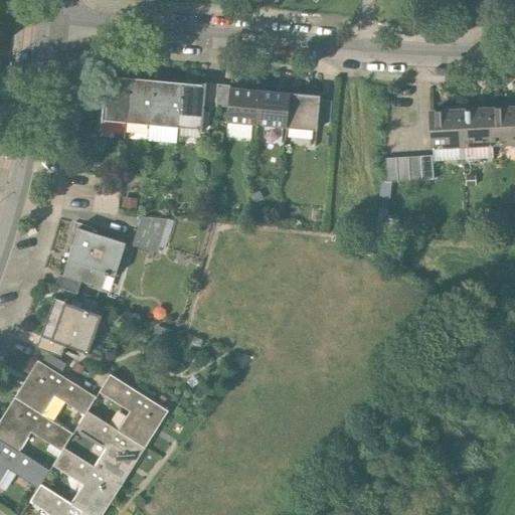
[(101,121),(126,123),(130,78),(105,76),(101,121)]
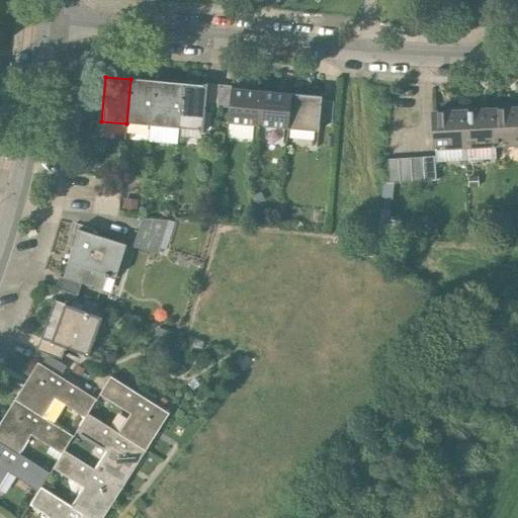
[(156,81),(131,79),(126,123),(152,125),(156,81)]
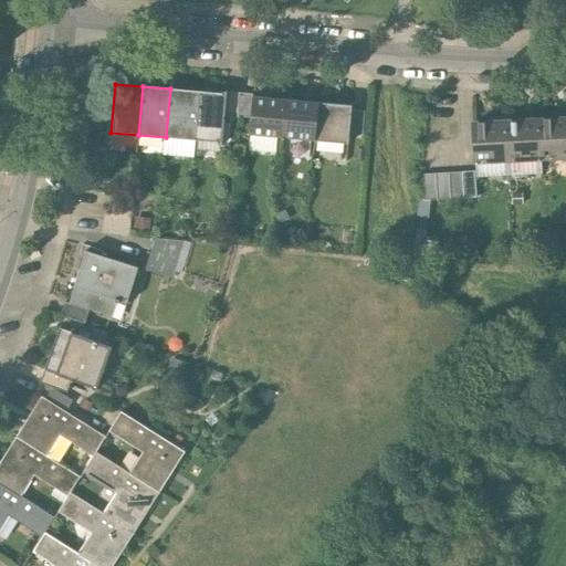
[(198,91),(170,88),(166,137),(194,139),(198,91)]
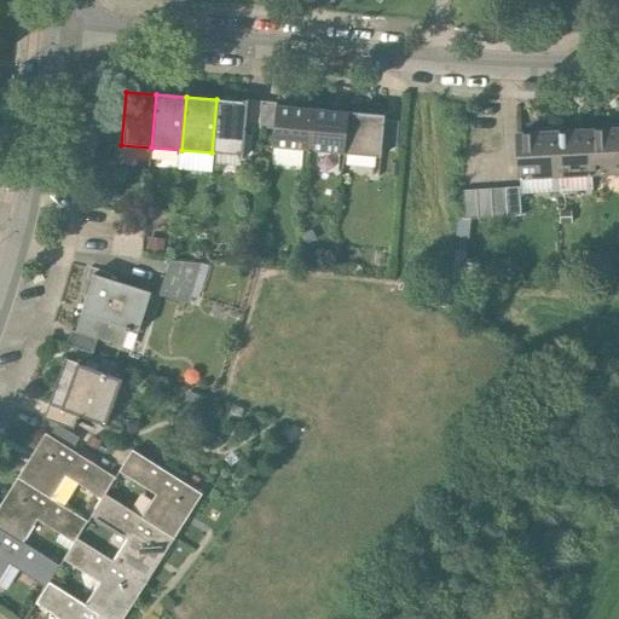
[(247,103),(217,99),(212,152),(242,156),(244,128),(247,103)]
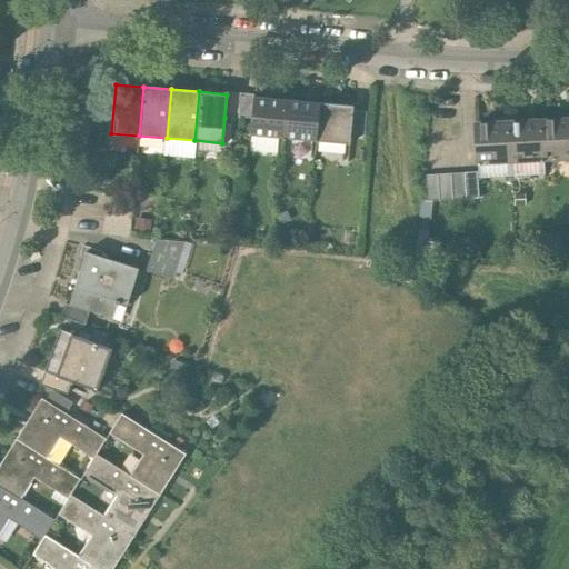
[(255,97),(227,95),(225,118),(252,120),(253,99),(255,97)]
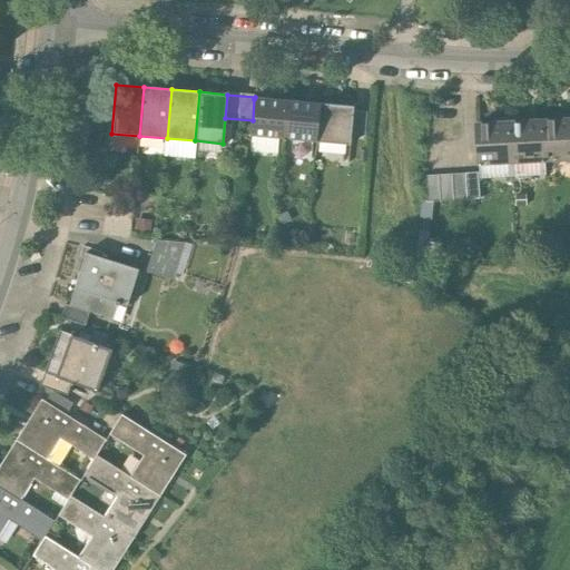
[(251,137),(283,139),(286,101),(254,99),(253,120),(251,137)]
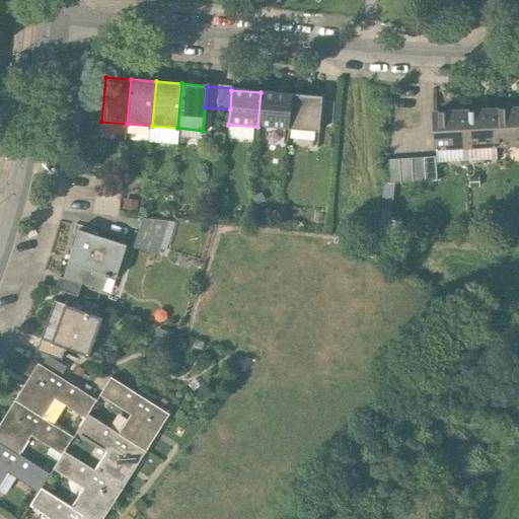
[(290,94),(261,92),(257,127),(287,130),(290,94)]
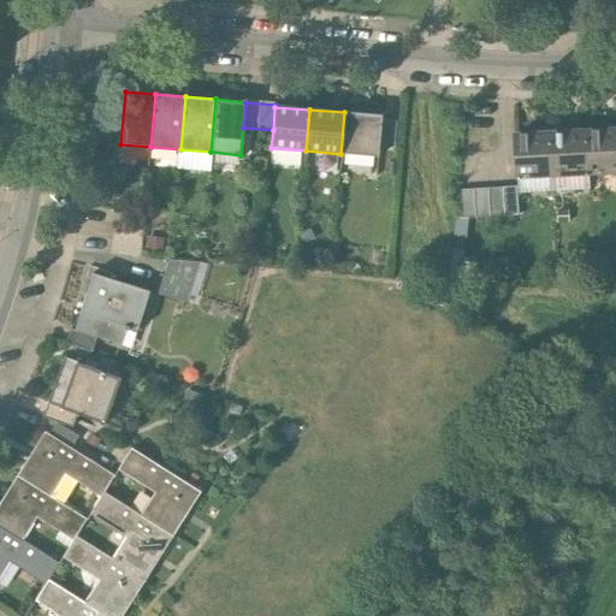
[(380,116),(344,112),(341,154),(377,157),(380,116)]
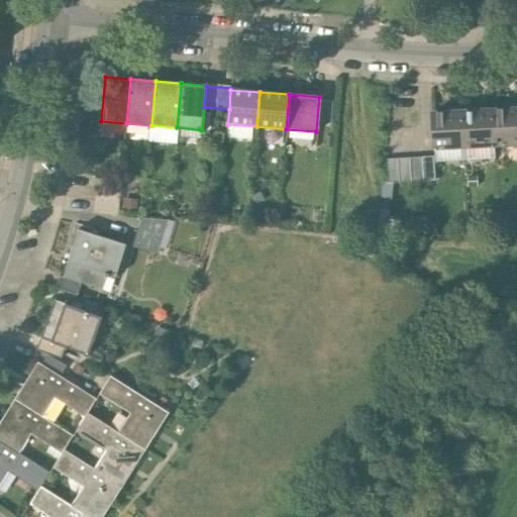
[(516,109),(491,111),(493,146),(516,144),(516,109)]
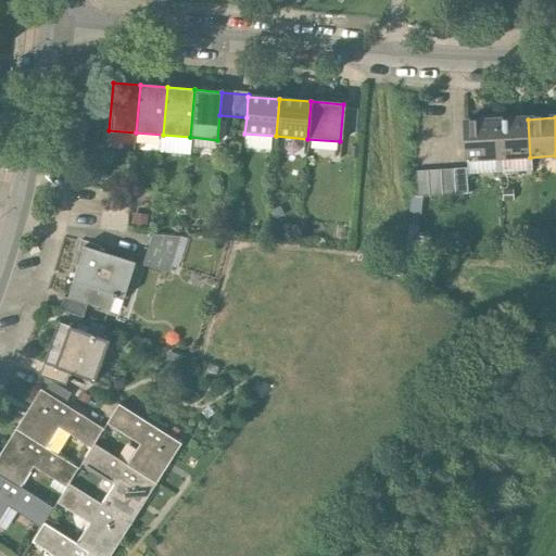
[(528,119),(495,121),(497,159),(530,158),(528,119)]
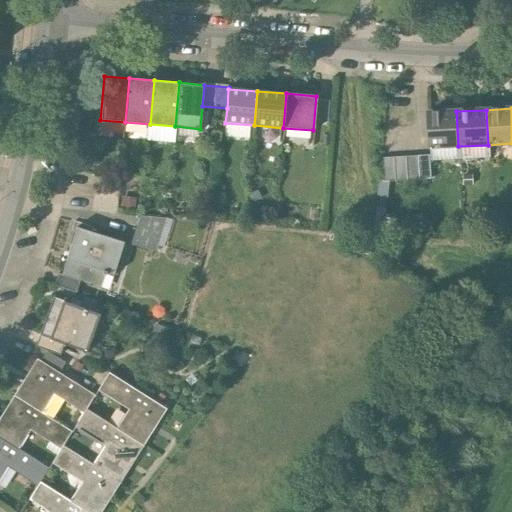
[(428,148),(458,146),(456,111),(426,113),(428,148)]
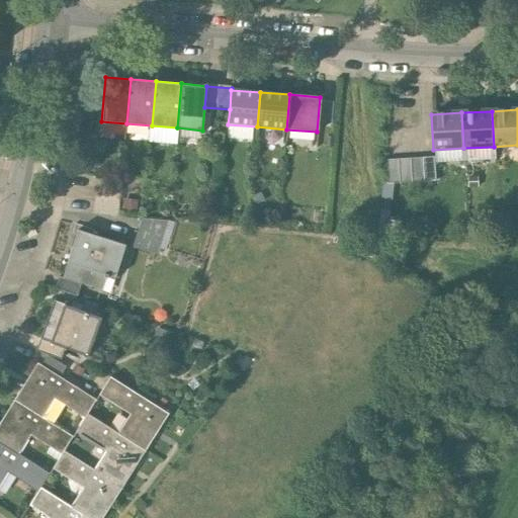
[(436,180),(434,159),(386,161),(389,183),(394,183),(436,180)]
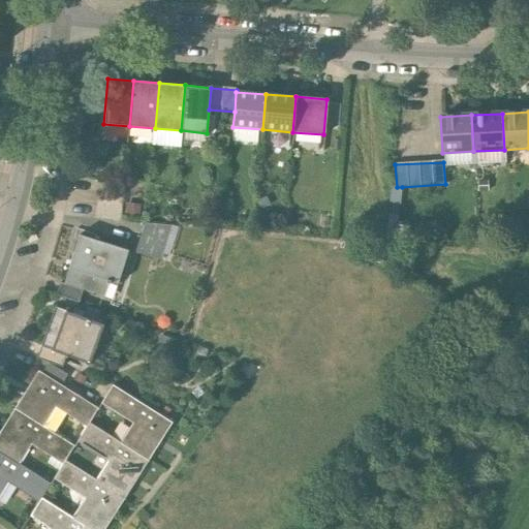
[(400,204),(402,187),(397,187),(392,188),(391,203),(400,204)]
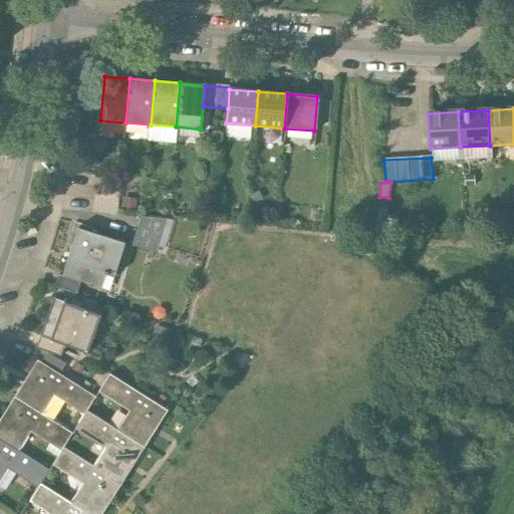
[(136,200),(122,199),(121,212),(135,213),(136,200)]
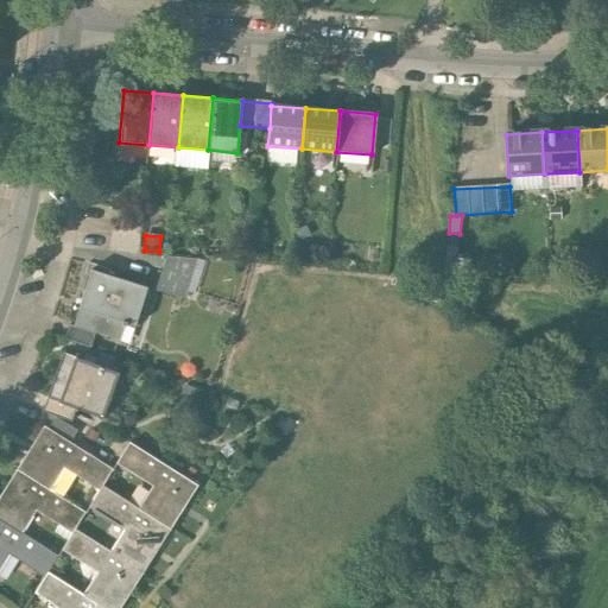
[(457,247),(447,247),(443,280),(453,282),(457,247)]
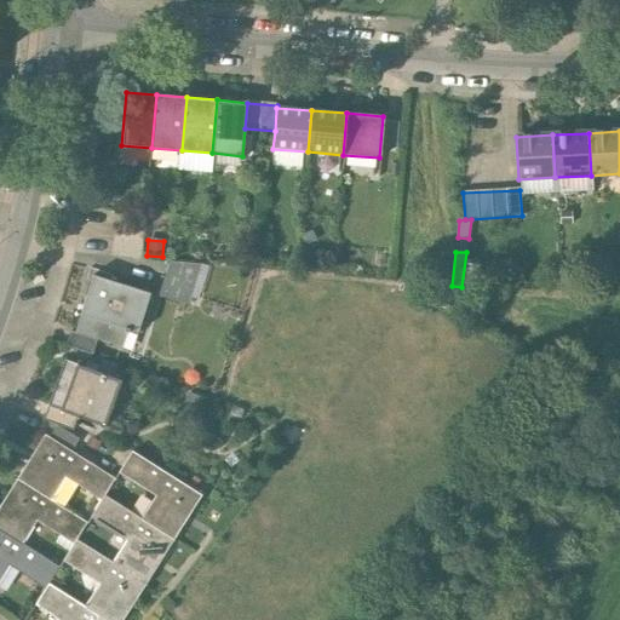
[(187,305),(200,265),(170,263),(159,296),(187,305)]
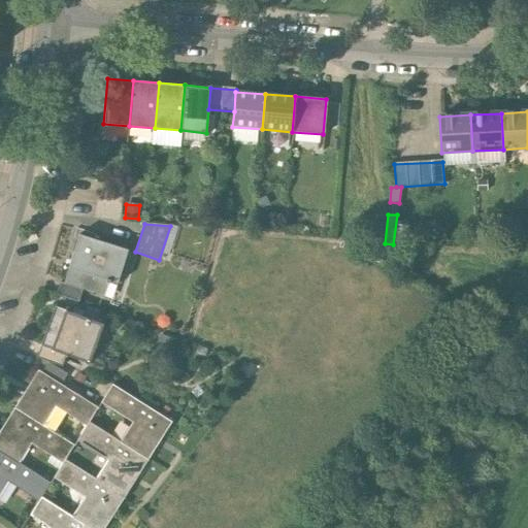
[(76,234),(71,251),(120,267),(126,251),(76,234)]
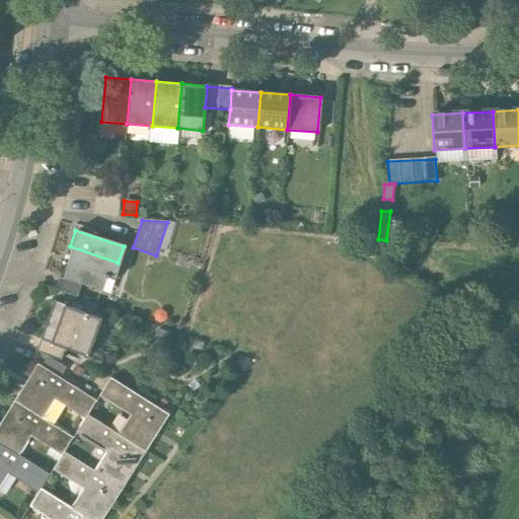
[(113,279),(118,263),(70,246),(64,264),(67,264),(106,277),(113,279)]
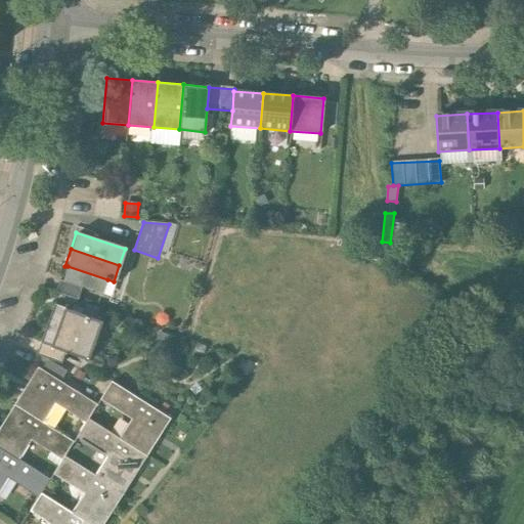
[(102,295),(107,279),(68,266),(62,281),(82,289),(102,295)]
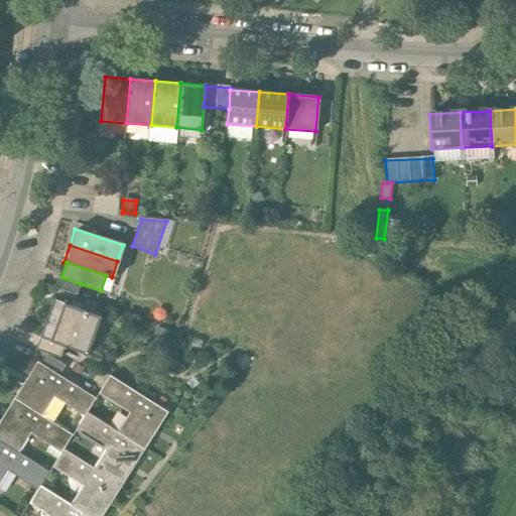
[(77,295),(81,284),(61,277),(57,276),(54,288),(77,295)]
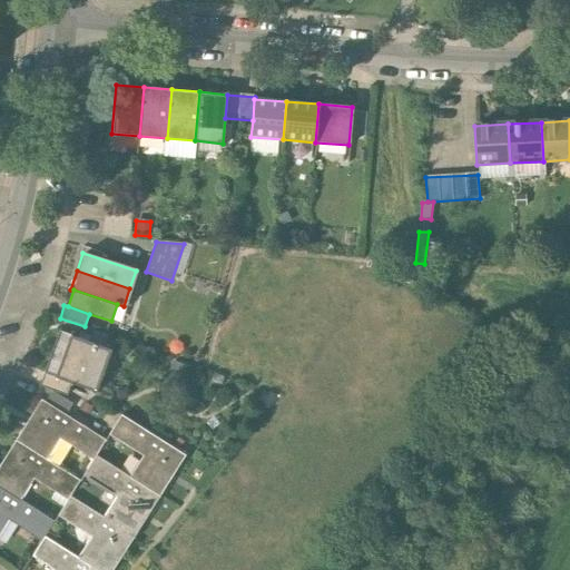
[(69,336),(55,377),(70,383),(94,392),(108,351),(69,336)]
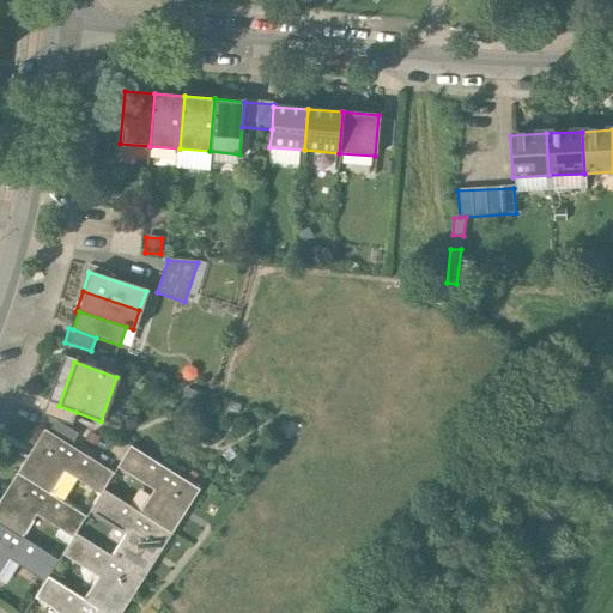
[(71,425),(76,412),(59,406),(48,402),(43,416),(71,425)]
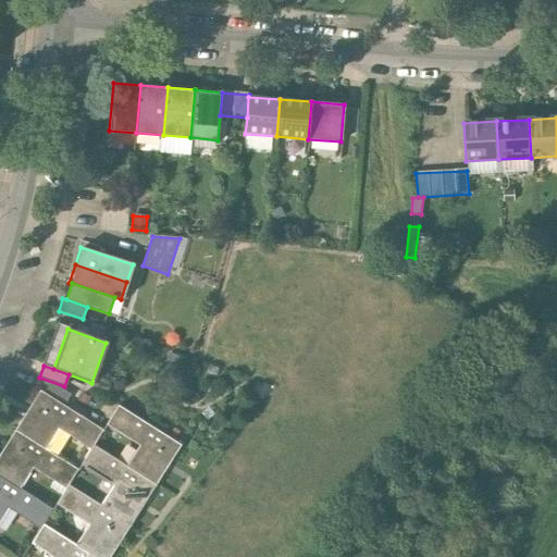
[(50,383),(44,394),(64,407),(71,396),(50,383)]
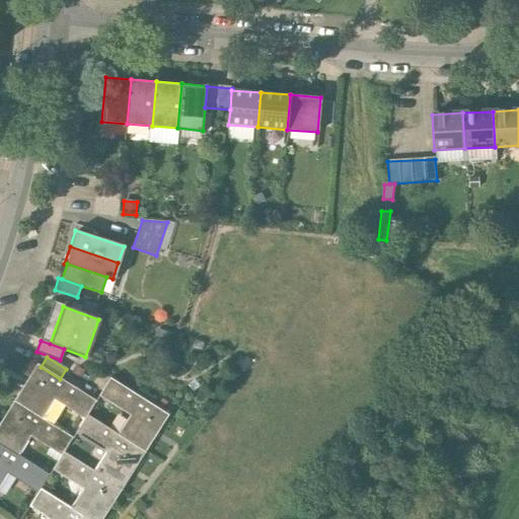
[(14,401),(42,419),(54,398),(84,419),(86,416),(95,401),(60,379),(41,367),(38,365),(14,401)]
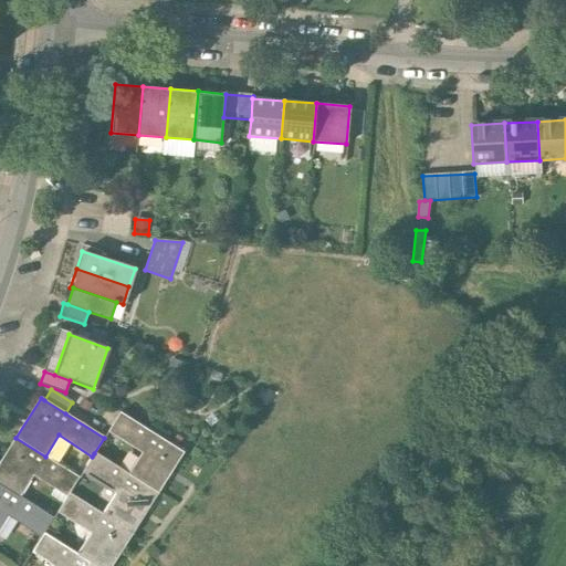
[(142,453),(127,475),(158,494),(184,453),(119,413),(107,432),(142,453)]
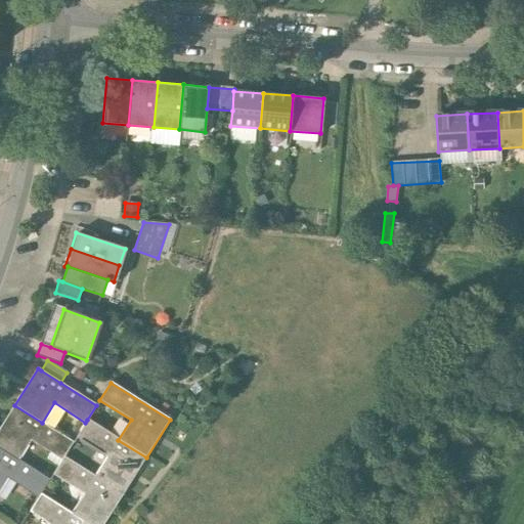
[(0,428),(0,448),(17,460),(31,440),(61,460),(63,457),(73,442),(42,423),(14,405),(0,428)]
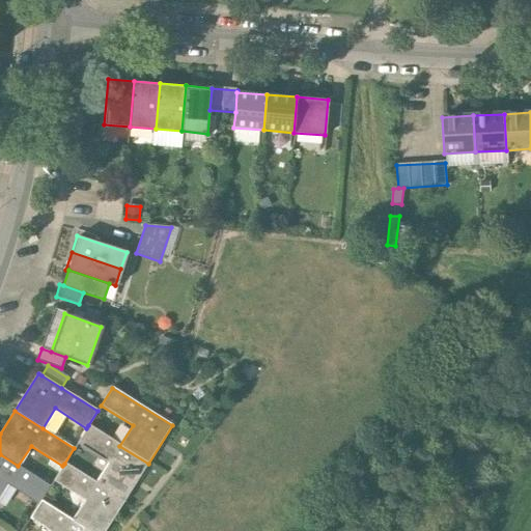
[(86,428),(77,443),(108,464),(95,483),(124,501),(148,464),(119,446),(88,425),(86,428)]
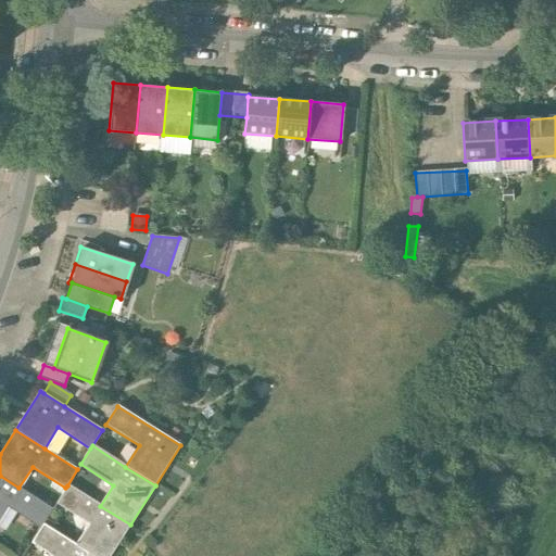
[(42,525),(52,509),(19,488),(0,476),(0,520),(9,507),(40,528),(42,525)]
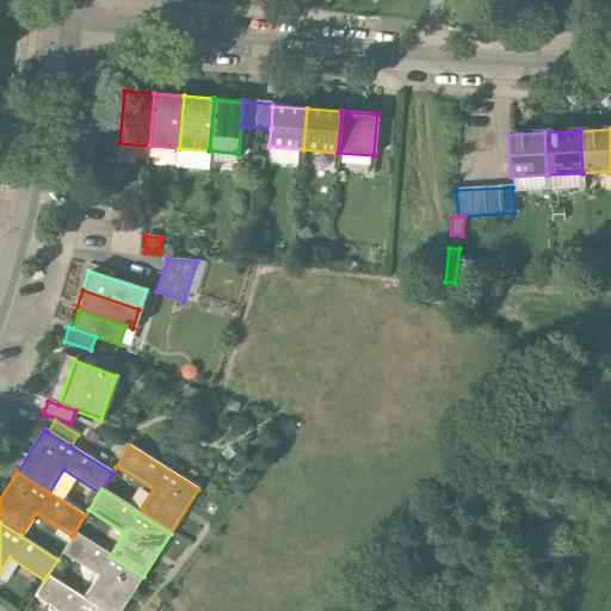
[(72,536),(62,553),(99,576),(84,599),(102,610),(121,610),(143,576),(110,556),(74,534),(72,536)]
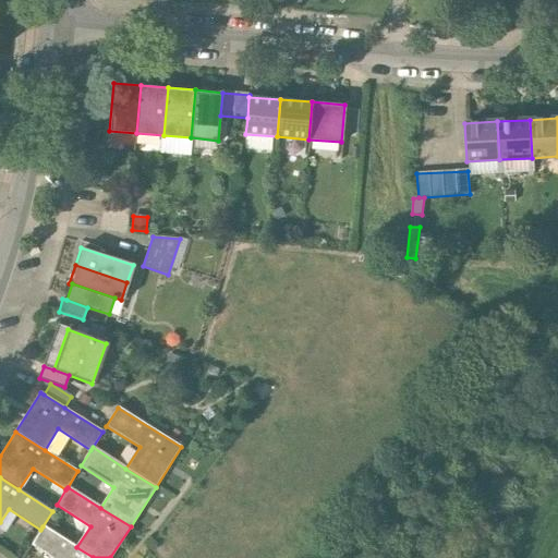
[(93,557),(76,547),(43,526),(40,530),(32,544),(52,557),(93,557)]
